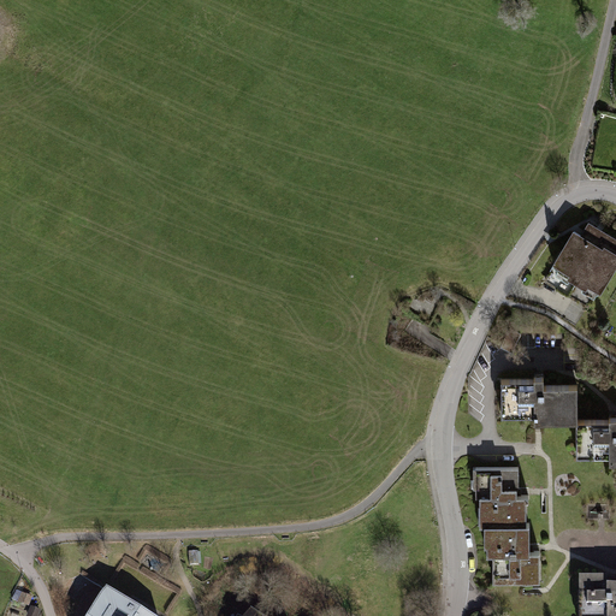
[(570,230),(549,265),(597,292),(615,260),(615,240),(586,223),(579,235),(570,230)]
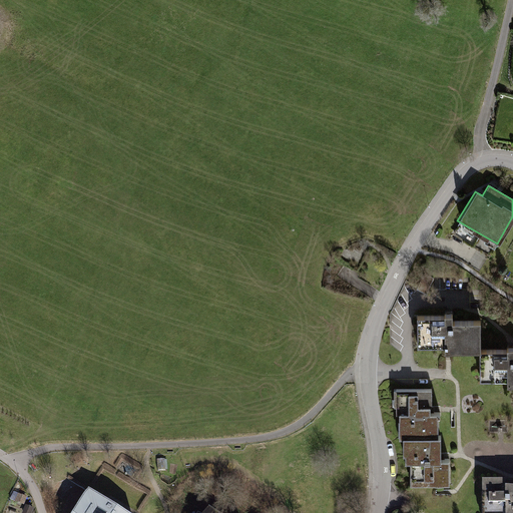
[(453,317),(418,317),(419,347),(445,346),(444,353),(481,351),(481,322),(453,323),(453,317)]
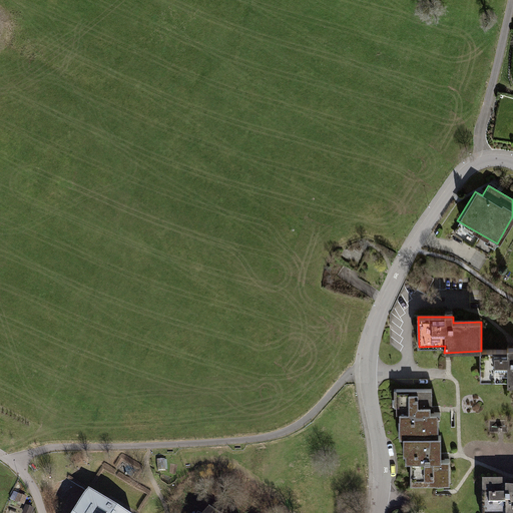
[(512,350),(481,351),(480,381),(507,380),(507,386),(512,386),(512,350)]
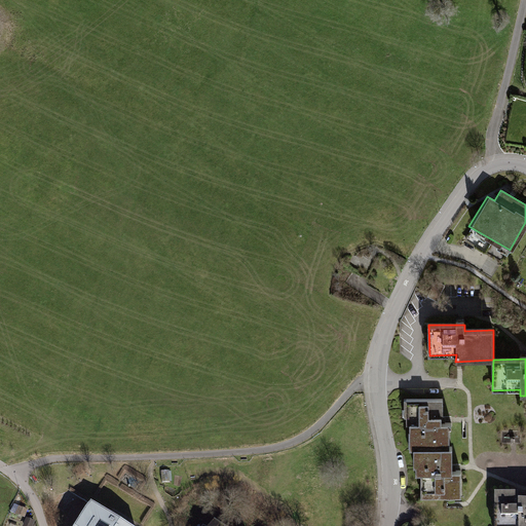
[(420,496),(461,496),(460,472),(452,473),(450,423),(444,423),(444,401),(404,400),(404,417),(409,418),(409,446),(413,446),(413,475),(421,474),(420,496)]
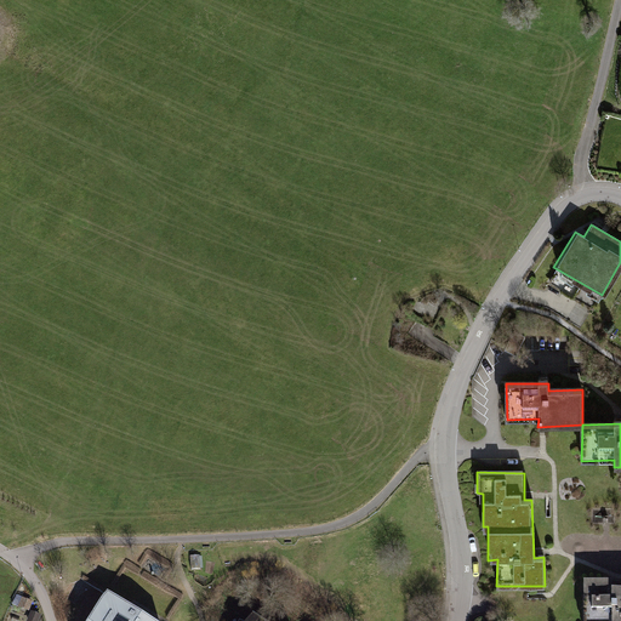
[(620,620),(620,594),(613,594),(613,585),(582,585),(584,620),(620,620)]
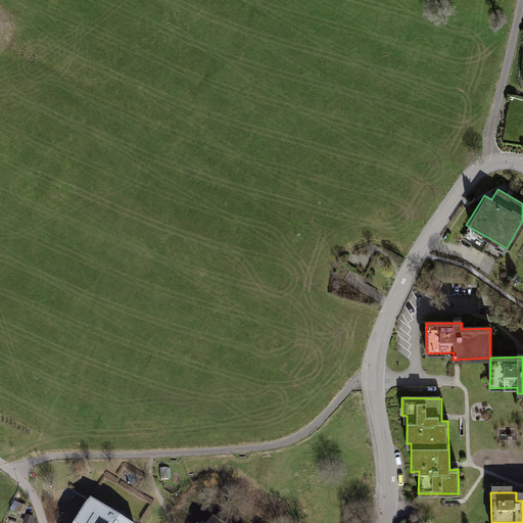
[(135,522),(88,497),(82,509),(73,522),(135,522)]
